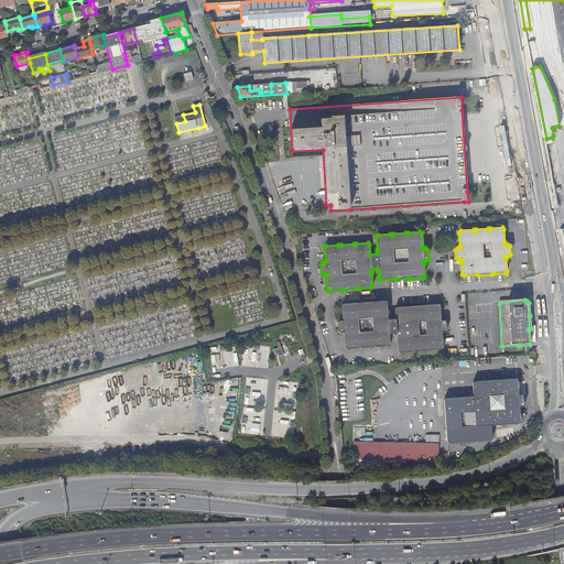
[(440,307),(438,305),(427,306),(426,307),(425,306),(411,307),(411,308),(409,307),(397,308),(396,311),(396,318),(393,318),(394,321),(389,321),(389,318),(388,318),(387,317),(388,315),(388,303),(386,302),(373,303),(372,304),(371,303),(358,304),(358,305),(356,304),(344,305),(343,306),(343,318),(344,320),(343,321),(343,322),(339,322),(339,323),(339,332),(340,333),(344,333),(344,334),(345,335),(344,336),(345,347),(346,350),(359,349),(360,348),(361,349),(373,348),(375,347),(376,348),(388,347),(390,345),(390,335),(397,335),(397,337),(398,338),(397,339),(398,353),(399,354),(412,353),(413,351),(414,353),(427,351),(427,350),(429,351),(442,350),(443,349),(442,336),(441,336),(442,335),(442,334),(445,334),(446,333),(445,323),(444,322),(441,322),(440,321),(441,320),(440,307)]
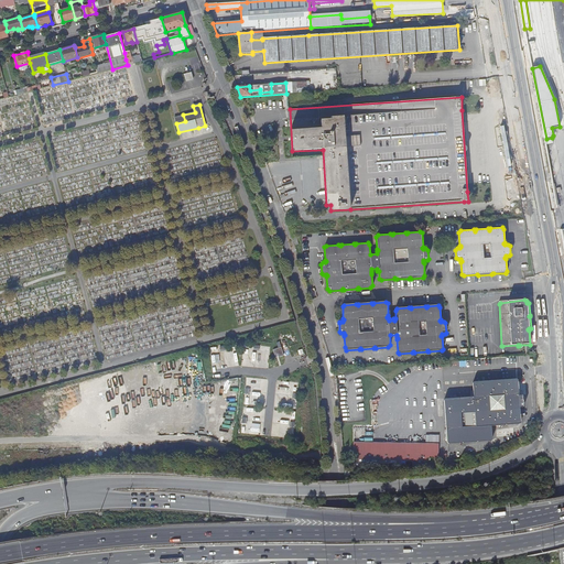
[(278,348),(273,349),(274,355),(278,354),(279,357),(284,355),(280,342),(277,343),(278,348)]
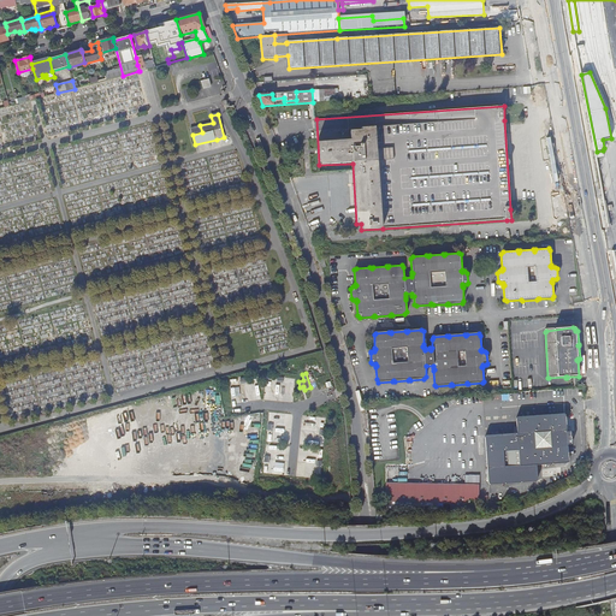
[(486,437),(485,438),(487,483),(490,484),(503,483),(504,481),(505,483),(520,483),(520,480),(521,481),(535,481),(537,479),(537,465),(551,463),(552,463),(567,463),(568,461),(568,448),(567,446),(567,445),(570,445),(573,443),(573,434),(570,432),(567,432),(566,431),(567,431),(566,416),(563,415),(550,416),(549,418),(548,416),(533,418),(533,419),(531,418),(517,419),(516,420),(516,434),(502,436),(501,437),(499,436),(486,437)]
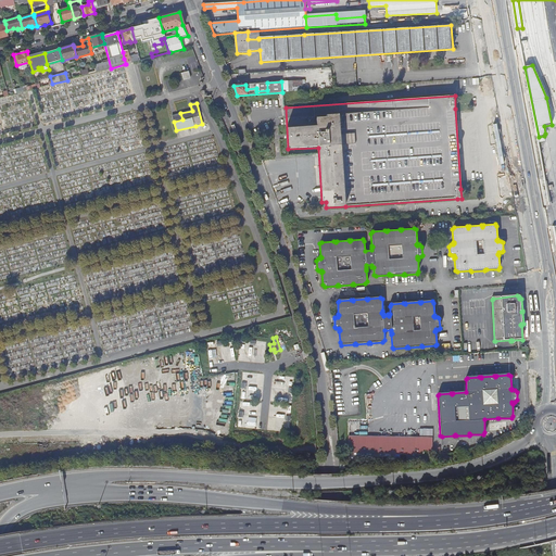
[(379,437),(349,437),(349,454),(361,454),(370,455),(377,455),(388,454),(404,454),(418,455),(432,455),(432,447),(432,438),(379,437)]
